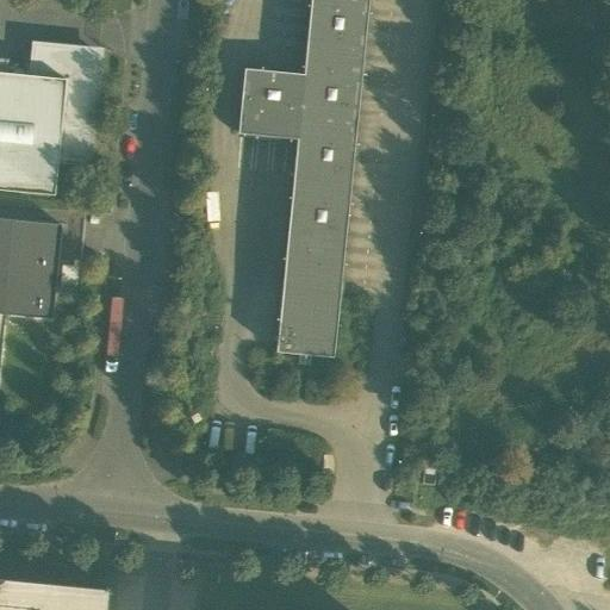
[(275,353),(332,359),(367,0),(310,0),(303,76),(244,70),(238,135),(297,141),(275,353)]
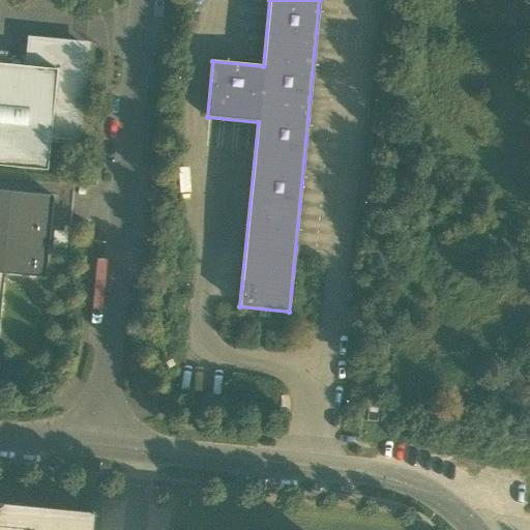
[(31,41),(29,67),(56,69),(50,138),(76,140),(85,47),(31,41)]
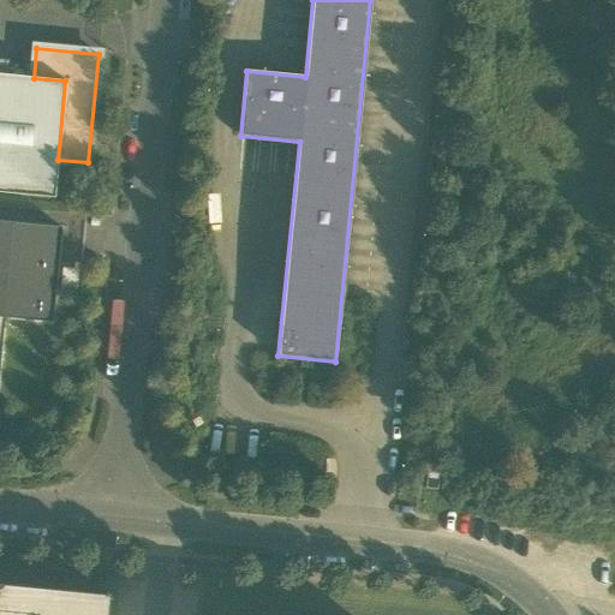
[(0,192),(54,198),(58,160),(65,81),(34,78),(6,75),(0,73),(0,192)]
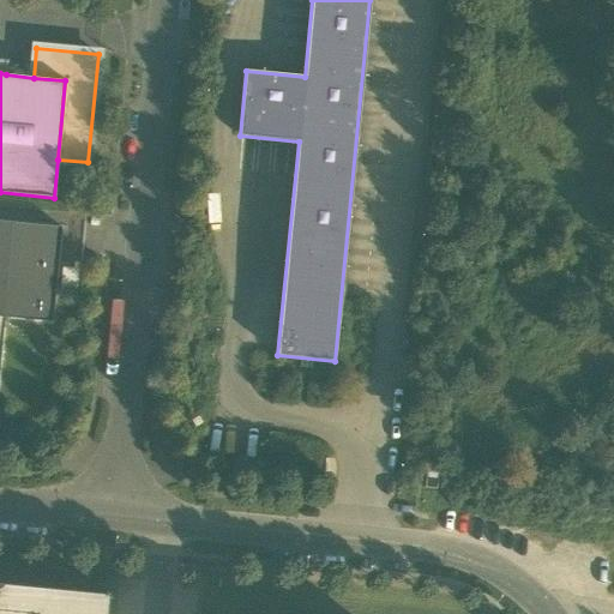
[(0,221),(0,317),(4,318),(52,323),(61,228),(0,221)]
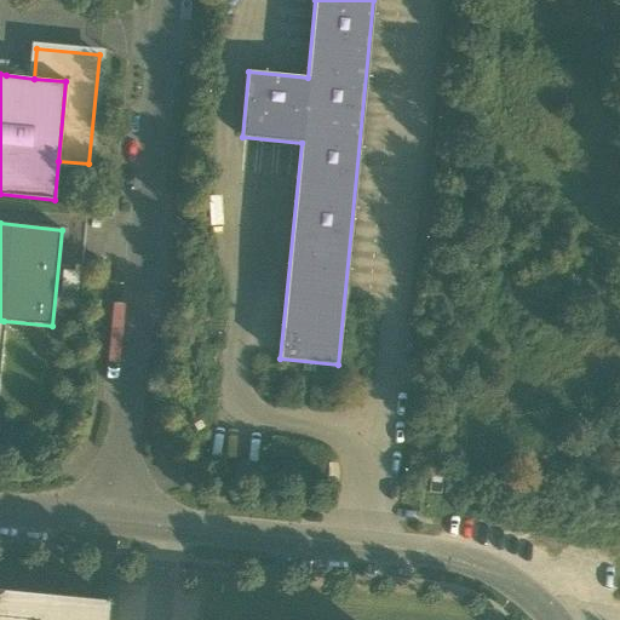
[(428,493),(440,494),(442,477),(430,476),(428,493)]
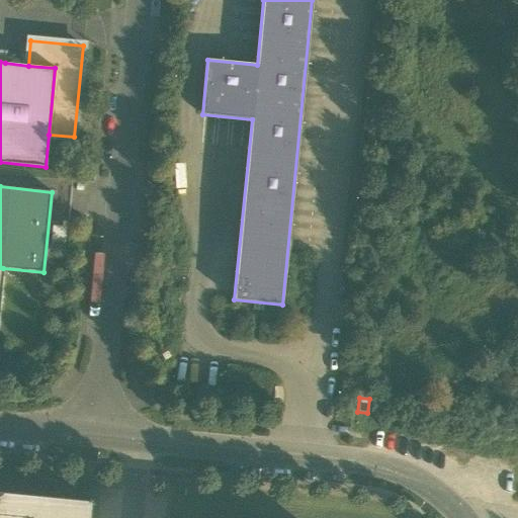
[(0,517),(90,517),(92,502),(0,493),(0,517)]
